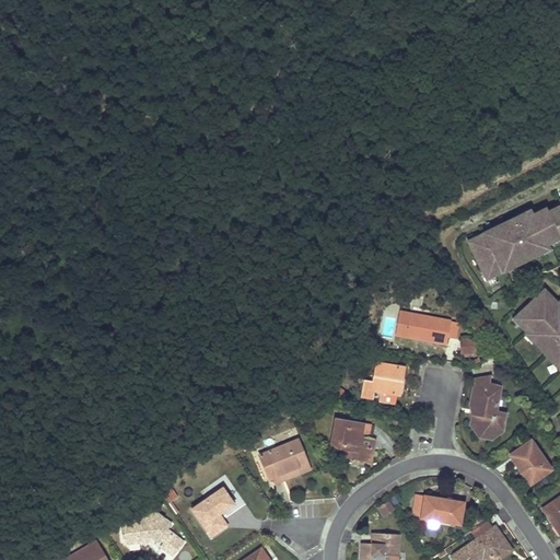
[(549,243),(550,247),(559,242),(559,201),(556,205),(557,207),(551,210),(552,211),(537,219),(549,243)]
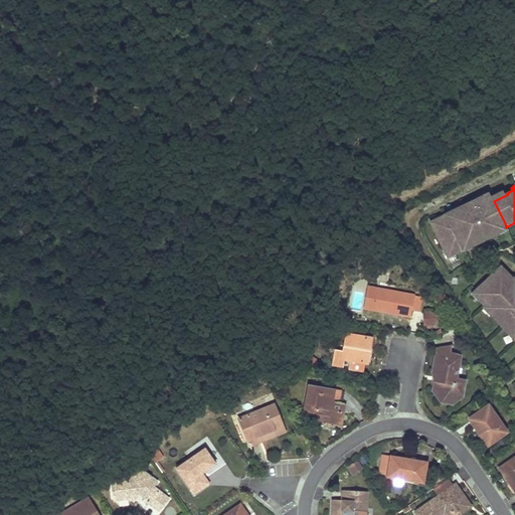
[(421,231),(436,261),(443,258),(444,261),(453,255),(452,253),(457,250),(458,252),(488,238),(487,235),(492,233),(492,231),(497,229),(496,227),(505,223),(494,201),(492,198),(479,205),(478,203),(472,205),(471,203),(441,218),(443,220),(437,223),(436,221),(426,225),(427,227),(421,231)]
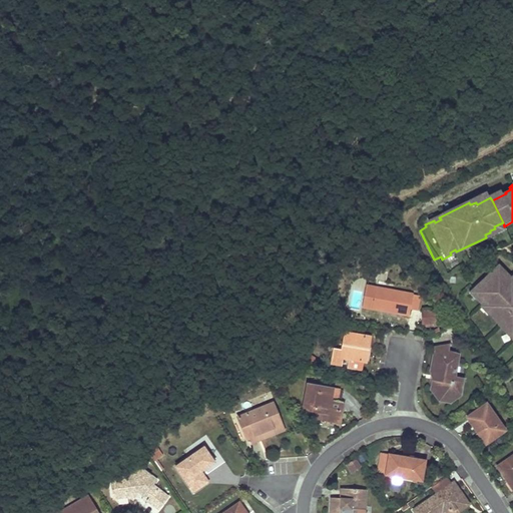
[(512,292),(508,287),(506,289),(502,285),(504,283),(496,276),(495,278),(489,273),(467,297),(472,302),(470,305),(477,311),(479,309),(483,314),(482,316),(506,338),(508,336),(512,340),(512,339),(512,292)]
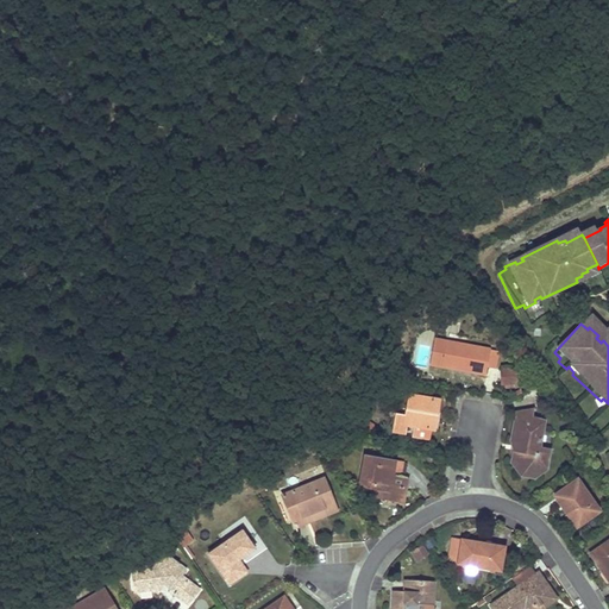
[(446,331),(445,340),(449,340),(456,343),(458,333),(446,331)]
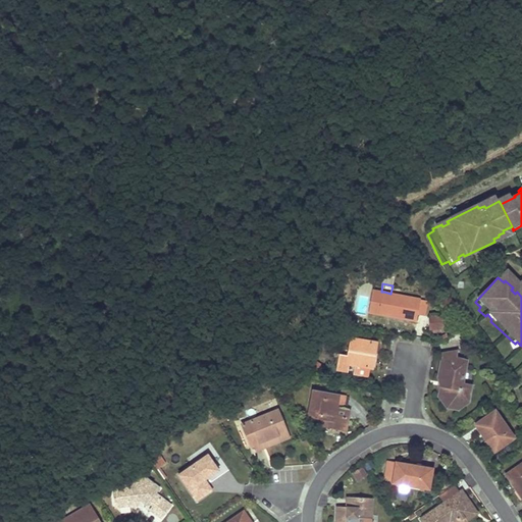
[(380,312),(398,316),(416,320),(417,313),(425,315),(428,301),(390,294),(384,292),(380,312)]
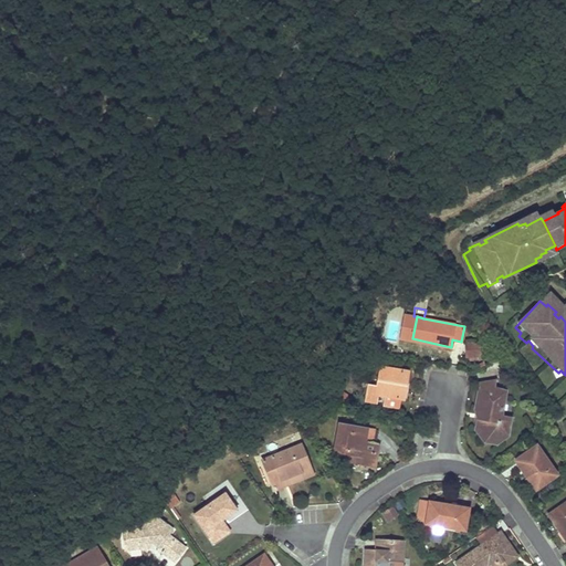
[(483,344),(465,343),(464,359),(482,359),(483,344)]
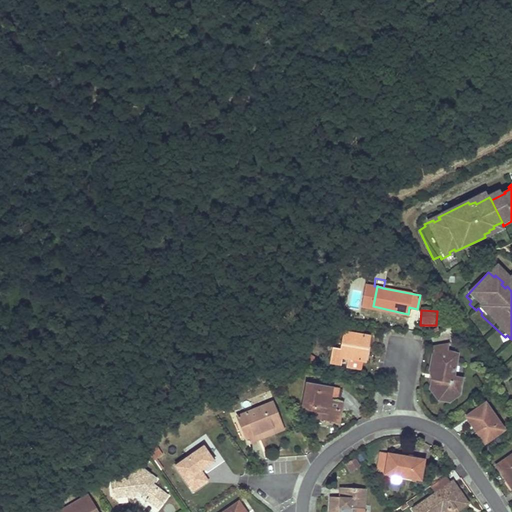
[(345,331),(343,340),(343,343),(342,348),(334,347),(332,362),(339,363),(340,356),(347,357),(361,359),(364,344),(368,345),(369,335),(354,333),(345,331)]
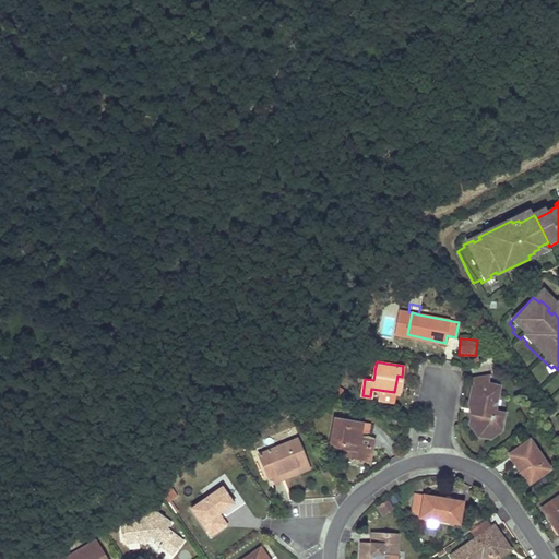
[(404,377),(402,377),(397,376),(394,392),(401,393),(404,377)]
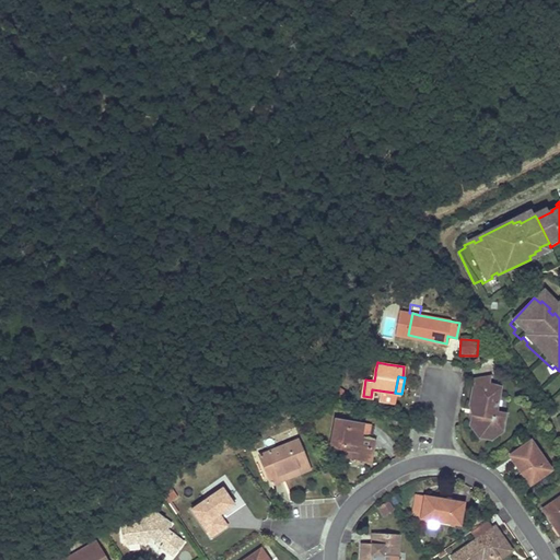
[(480,427),(480,432),(479,436),(489,439),(502,429),(504,415),(496,412),(499,388),(490,385),(490,383),(475,380),(470,405),(476,406),(475,415),(474,413),(471,424),(480,427)]
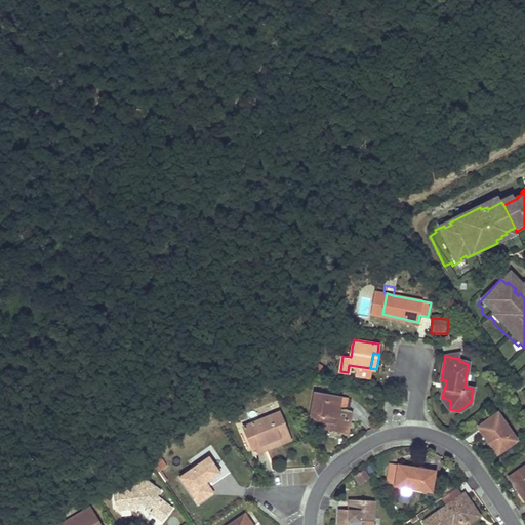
[(320,427),(333,429),(347,432),(349,418),(346,418),(347,412),(344,411),(347,398),(315,393),(311,418),(322,419),(320,427)]
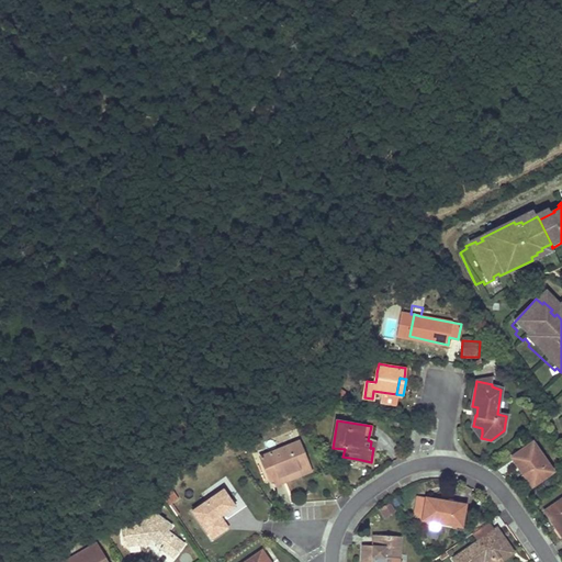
[(290,433),(276,439),(280,448),(293,442),(290,433)]
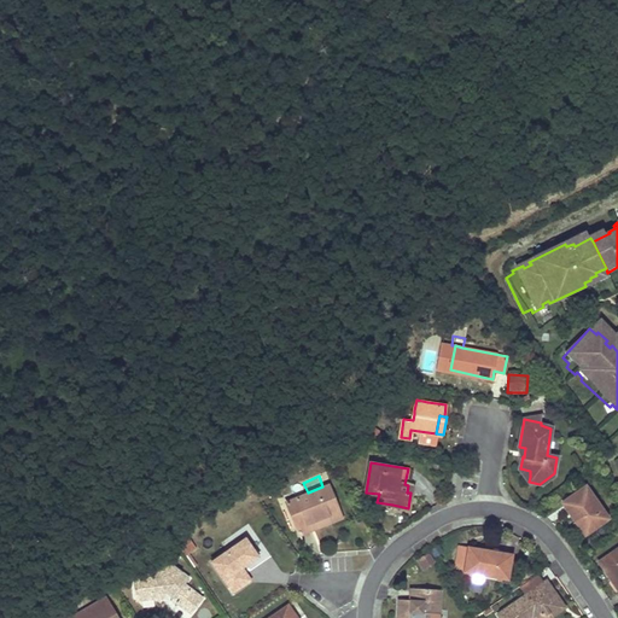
[(286,501),(293,517),(299,532),(340,516),(328,484),(322,487),(308,493),(286,501)]
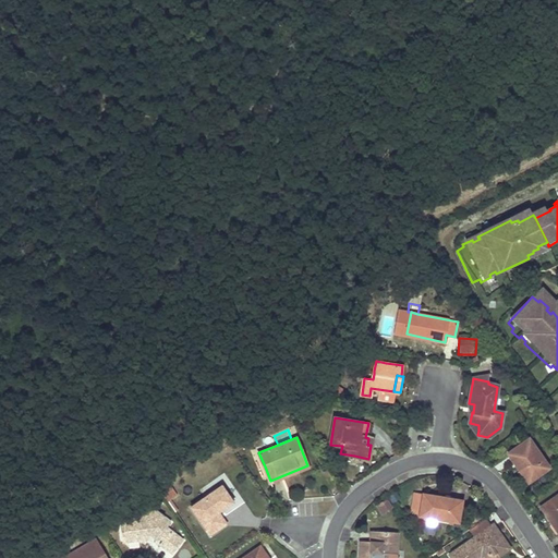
[(509,453),(514,462),(521,472),(522,470),(531,481),(549,468),(529,439),(509,453)]
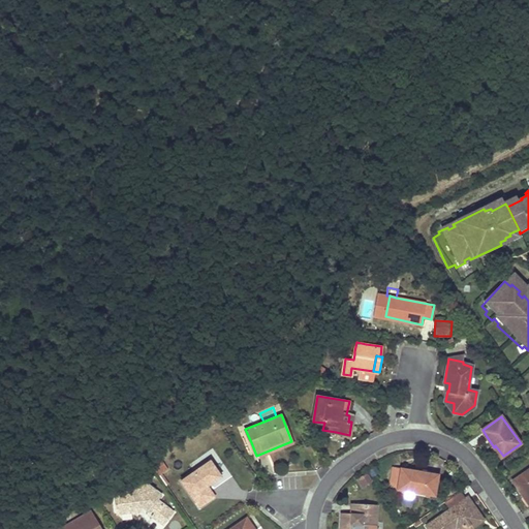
[(160,459),(152,464),(159,475),(167,470),(160,459)]
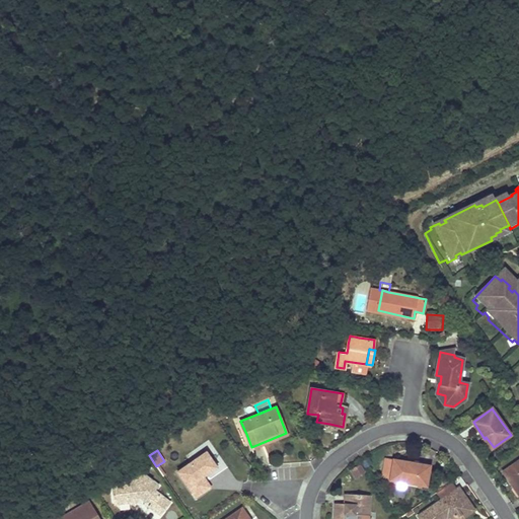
[(210,486),(206,479),(202,473),(206,471),(207,472),(216,466),(207,452),(192,462),(179,470),(196,496),(210,486)]
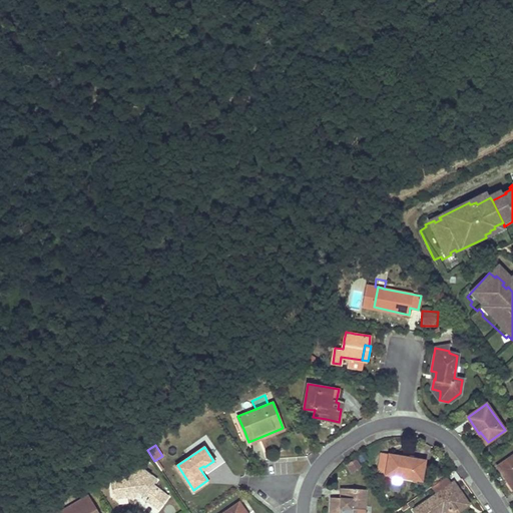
[(189,457),(185,450),(172,458),(177,465),(189,457)]
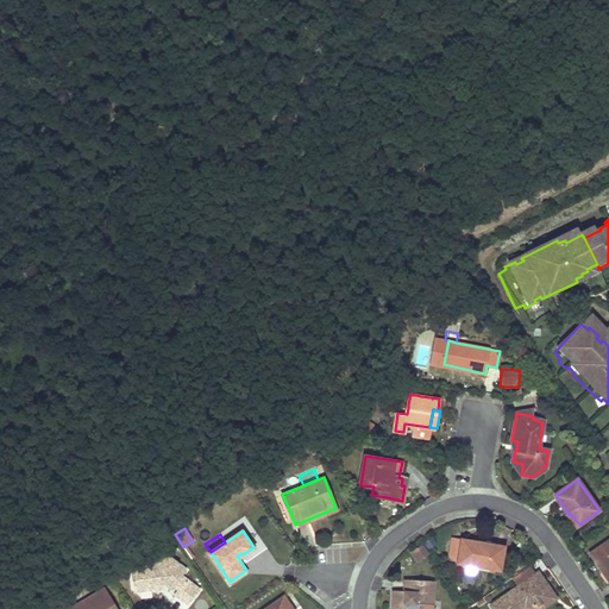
[(500,570),(502,558),(503,547),(463,539),(462,540),(452,539),(449,559),(458,560),(458,562),(500,570)]
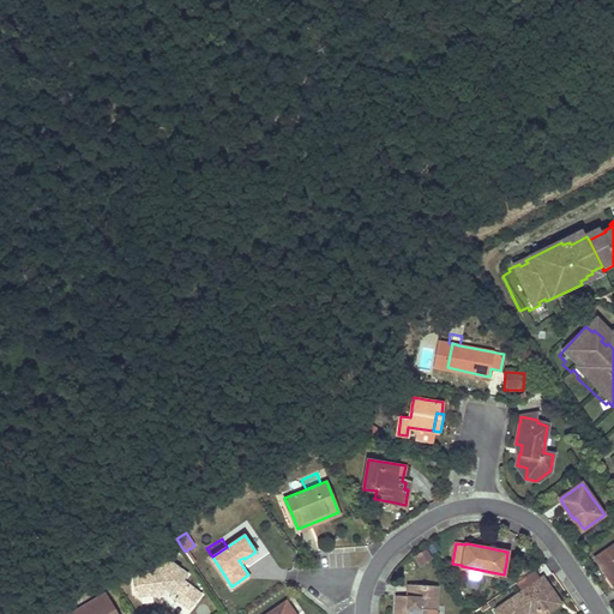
[(613,545),(596,558),(602,566),(607,575),(609,572),(613,578),(613,545)]
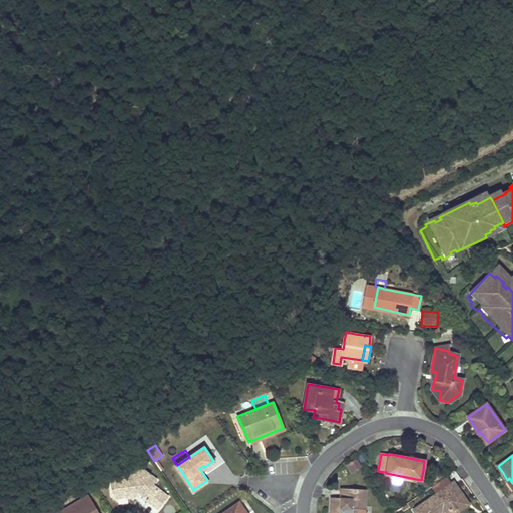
[(345,466),(352,475),(362,468),(355,459),(345,466)]
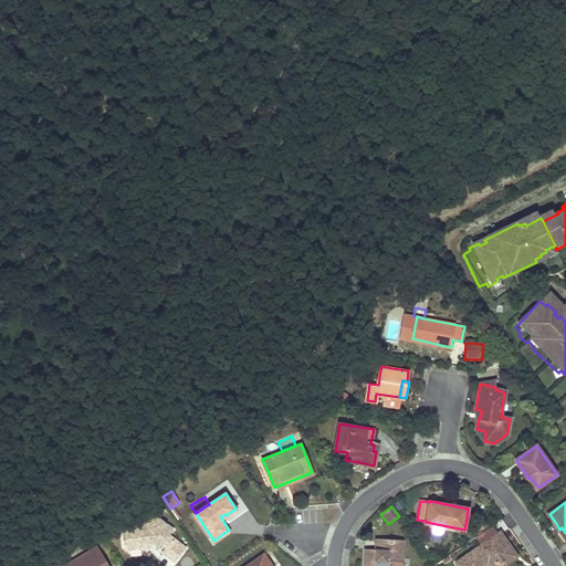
[(174,561),(185,547),(168,534),(173,528),(152,513),(140,528),(132,530),(128,526),(121,536),(122,545),(128,552),(143,549),(142,544),(146,538),(158,547),(159,545),(163,541),(167,545),(164,548),(161,552),(174,561)]
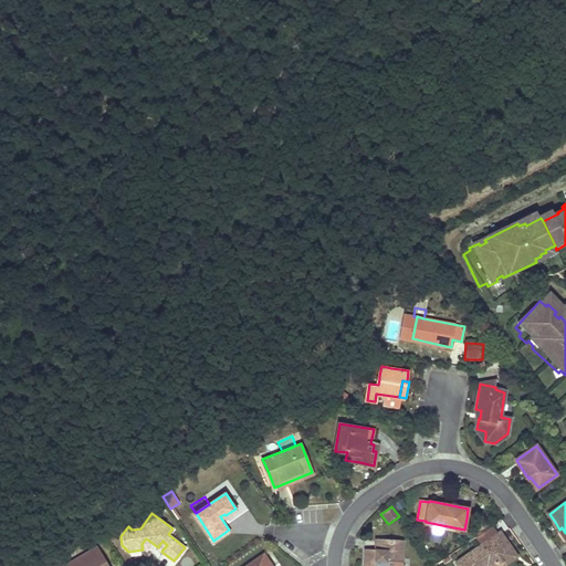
[(477,536),(482,545),(499,534),(493,525),(477,536)]
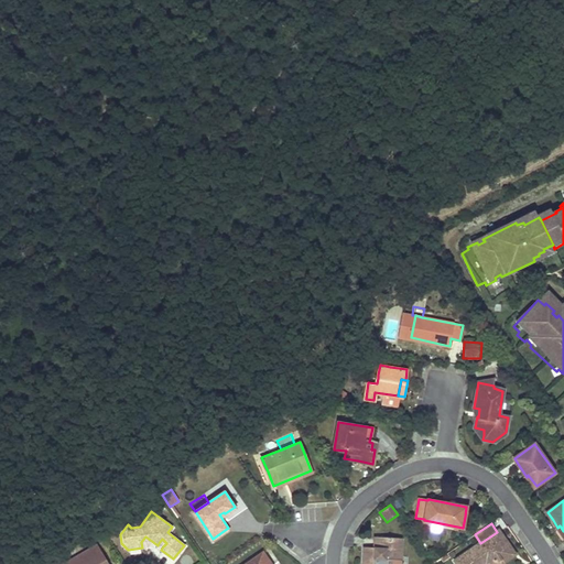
[(480,563),(485,562),(485,563),(497,563),(513,554),(498,532),(497,532),(480,543),(456,560),(458,563),(480,563)]
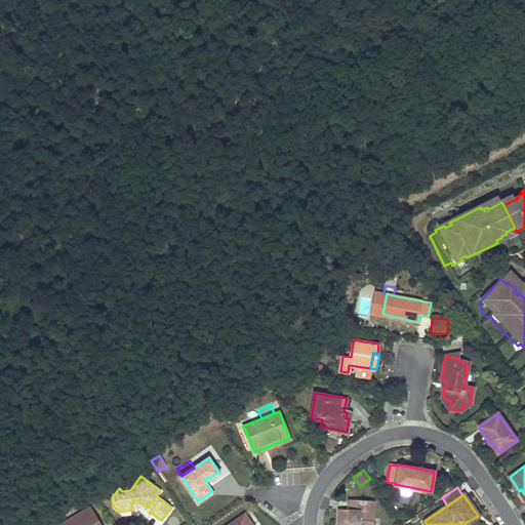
[(358,524),(359,520),(366,521),(372,521),(373,499),(349,499),(348,513),(338,513),(337,524),(358,524)]
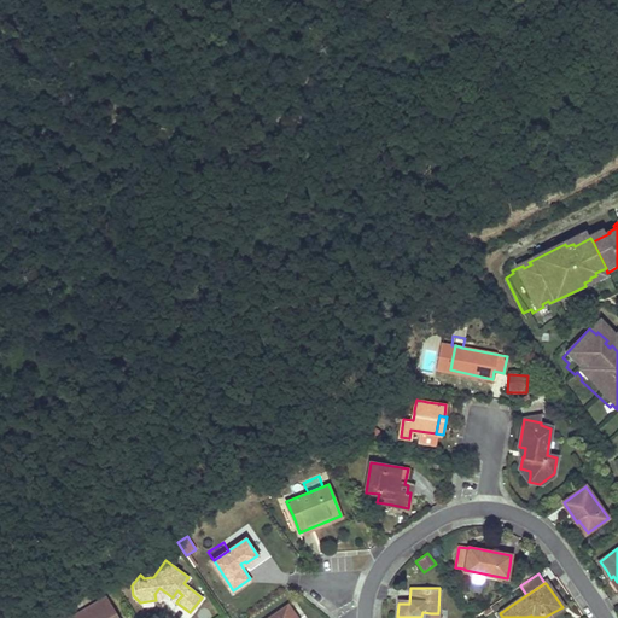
[(117,617),(106,599),(71,617),(117,617)]
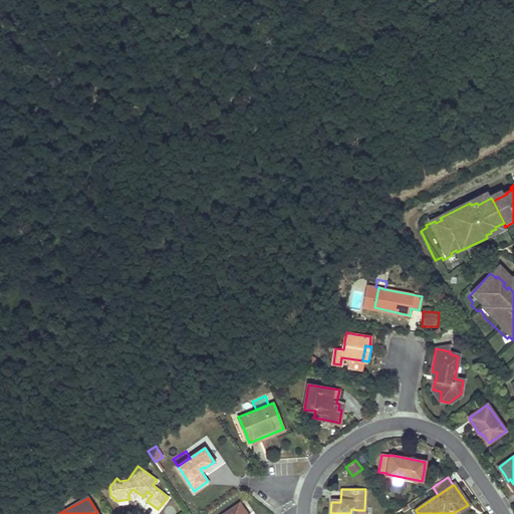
[(247,513),(240,503),(223,513),(247,513)]
